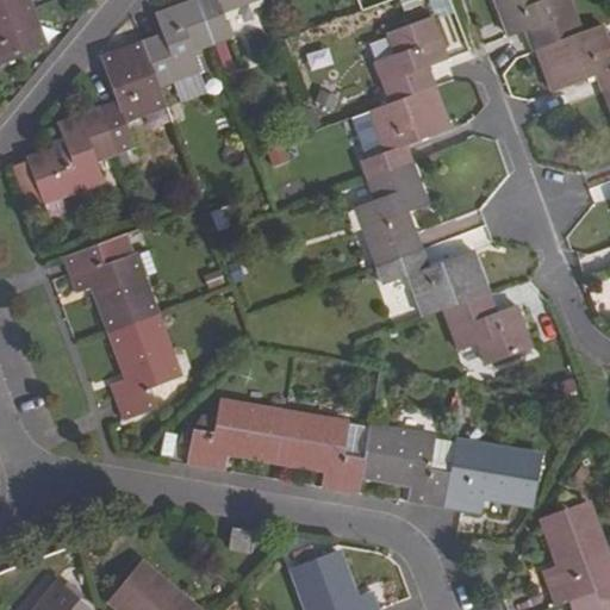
[(0,0),(0,63),(45,48),(27,0),(0,0)]
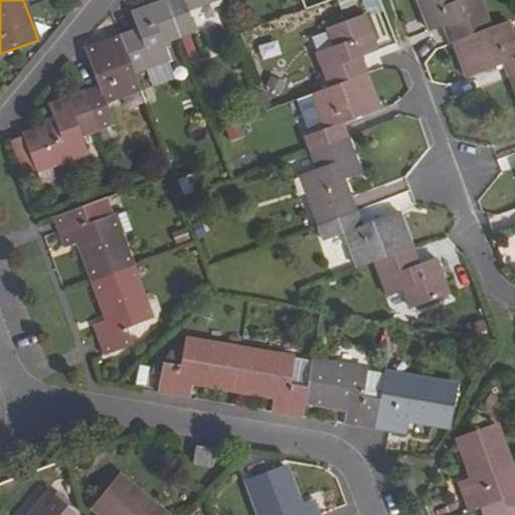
[(163,0),(133,11),(138,27),(134,29),(122,34),(135,72),(170,58),(164,41),(181,35),(167,0),(163,0)]
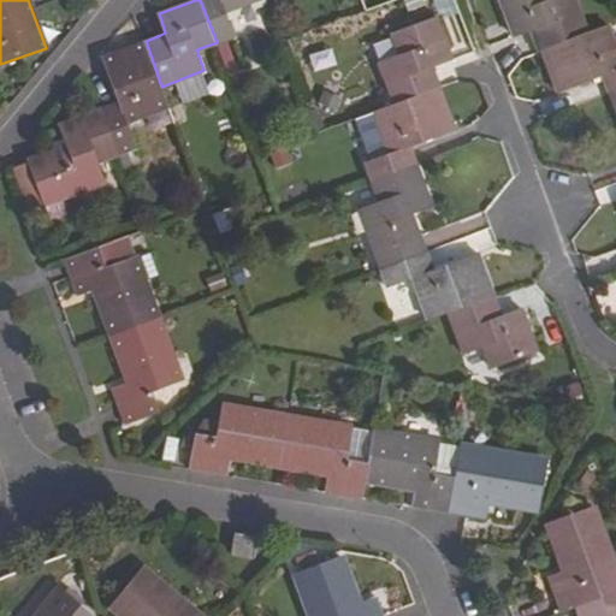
[(200,0),(217,42),(236,36),(226,11),(254,0),(200,0)]
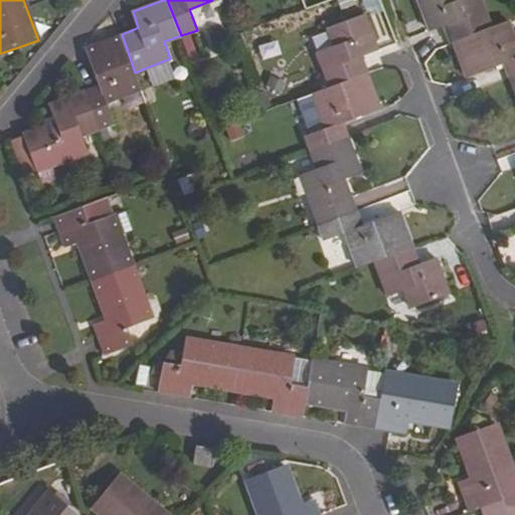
[(448,25),(454,41),(491,26),(481,0),(419,0),(432,31),(448,25)]
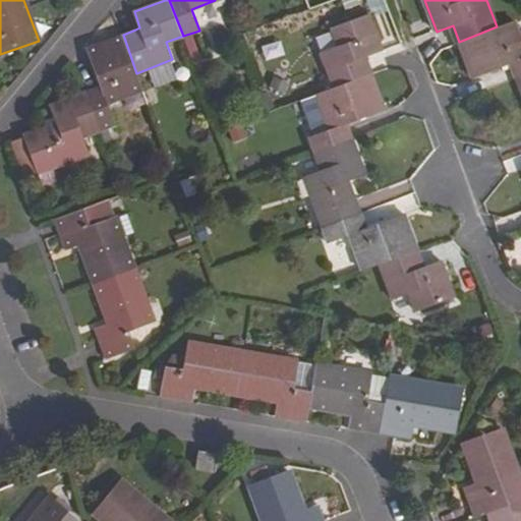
[(115,14),(123,35),(135,30),(127,10),(115,14)]
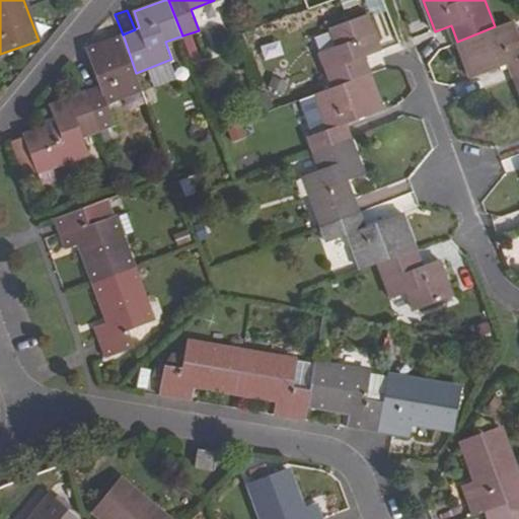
[(339,47),(322,52),(334,87),(372,73),(366,56),(382,50),(370,15),(331,28),(339,47)]
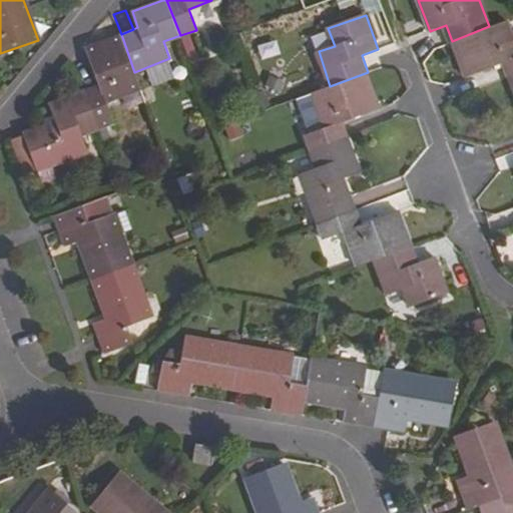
[(512,38),(506,20),(489,26),(452,41),(465,76),(502,62),(508,77),(512,75),(512,38)]
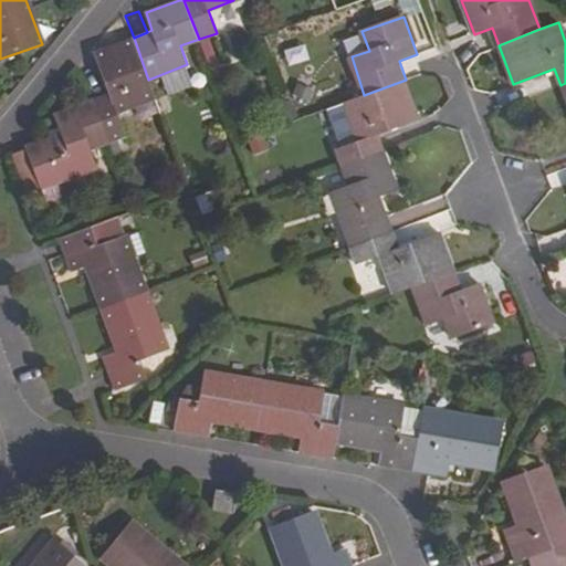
[(155,98),(148,80),(134,38),(94,53),(109,95),(94,101),(108,142),(125,136),(116,113),(155,98)]
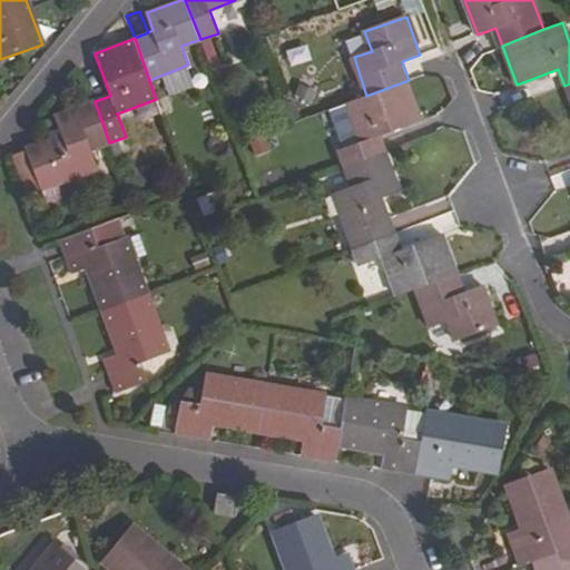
[(362,141),(340,149),(345,166),(386,150),(382,135),(423,120),(409,80),(366,96),(349,102),(362,141)]
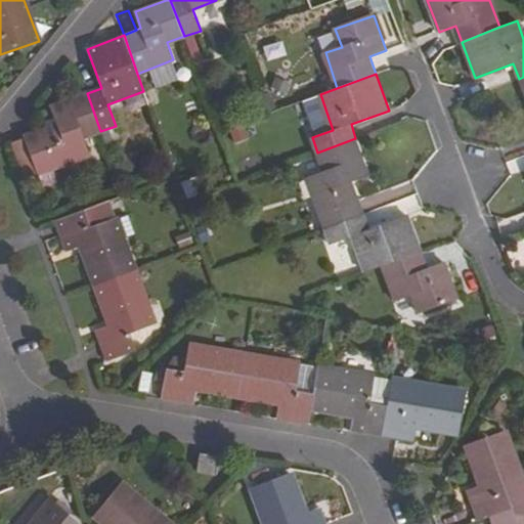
[(90,156),(84,136),(100,131),(87,93),(51,106),(58,124),(25,136),(25,138),(39,174),(90,156)]
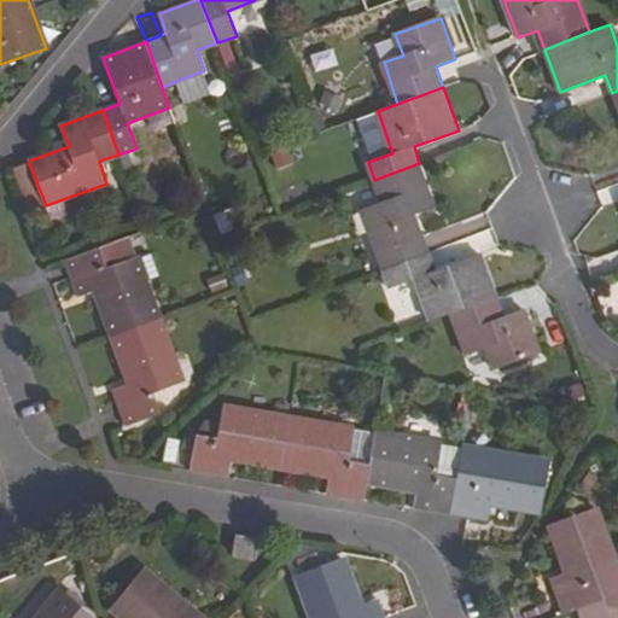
[(29,163),(12,169),(28,213),(46,205),(29,163)]
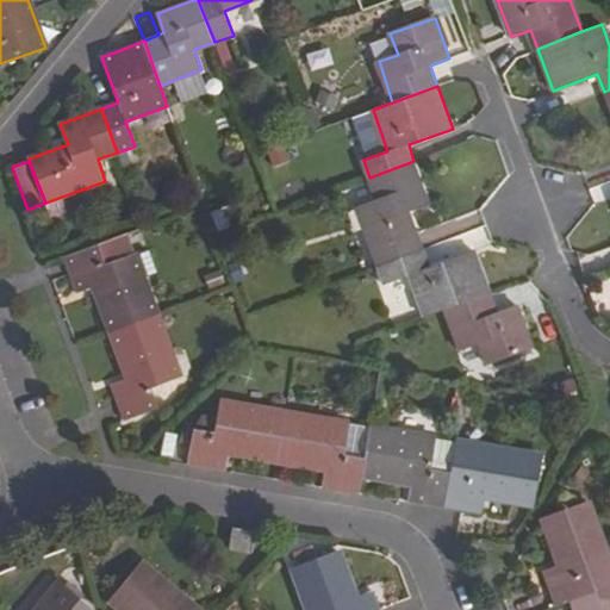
[(377,199),(356,206),(377,266),(423,249),(410,210),(428,204),(414,161),(369,178),(377,199)]
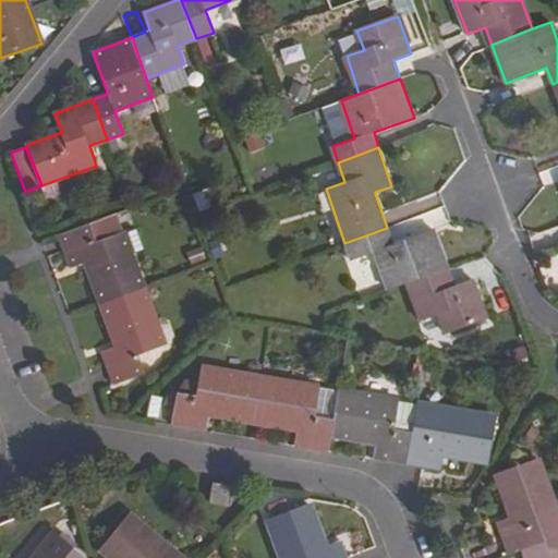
[(57,180),(41,185),(46,198),(61,193),(57,180)]
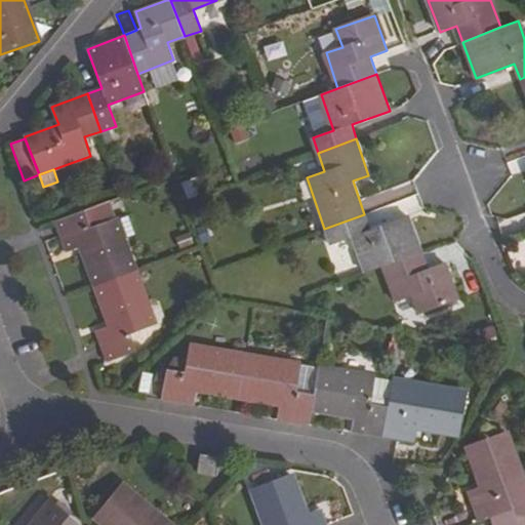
[(109,201),(56,220),(68,251),(82,246),(96,285),(133,272),(109,201)]
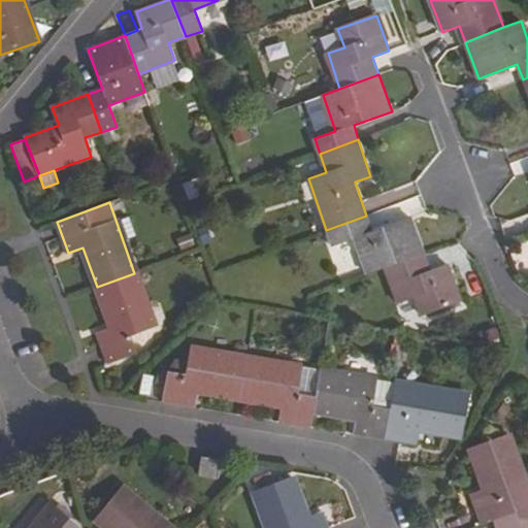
[(332,245),(355,237),(368,273),(386,266),(424,252),(410,217),(371,231),(366,216),(326,230),(332,245)]
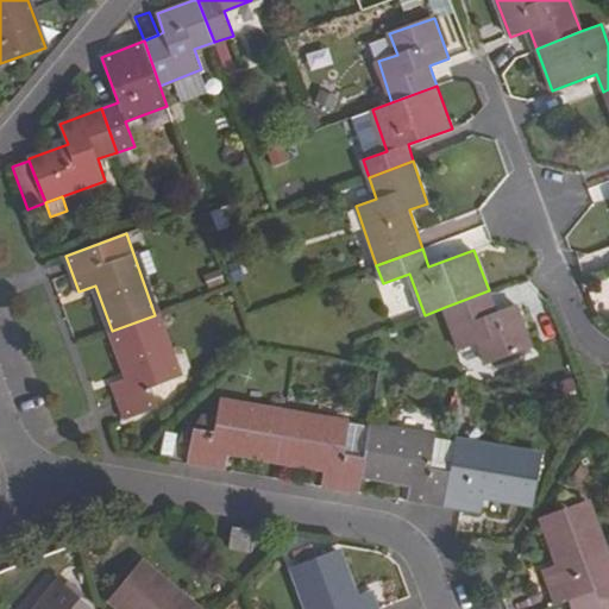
[(515,305),(497,312),(489,290),(445,307),(459,349),(479,340),(488,363),(532,346),(515,305)]
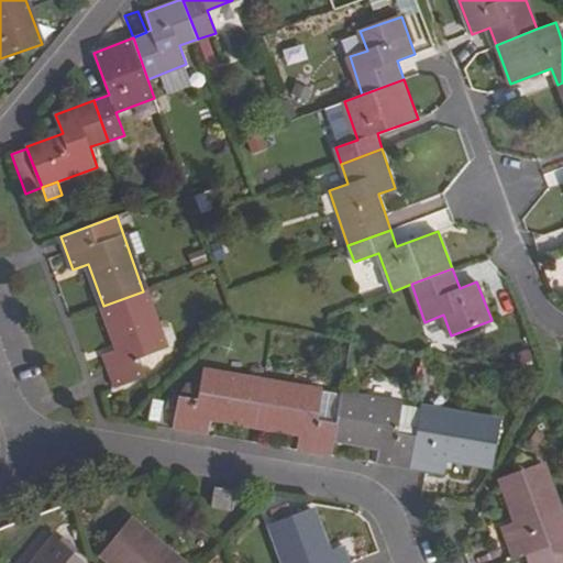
[(139,357),(165,349),(143,291),(103,306),(119,350),(102,356),(116,388),(146,377),(139,357)]
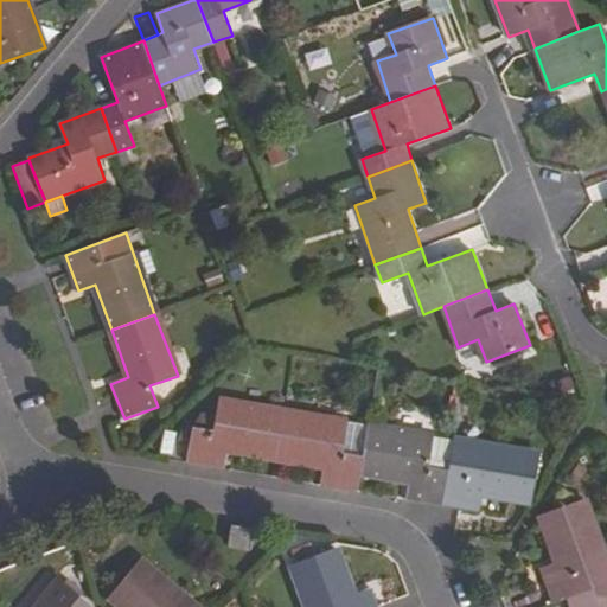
[(461,372),(481,368),(475,345),(457,350),(461,372)]
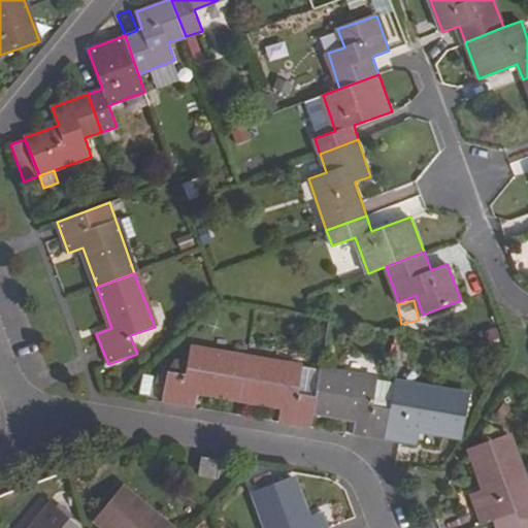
[(404,332),(398,331),(393,354),(400,355),(404,332)]
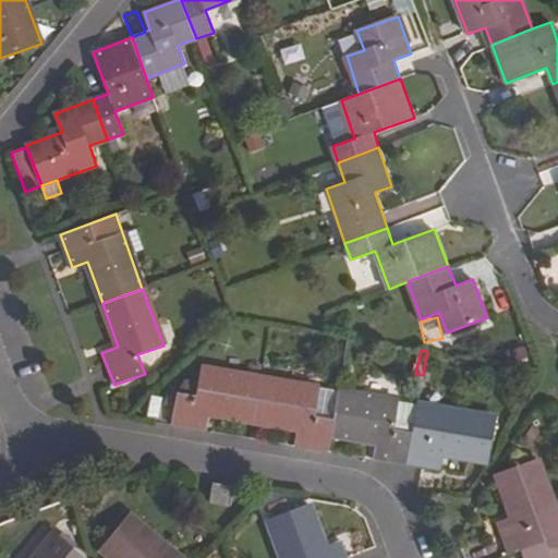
[(208,412),(252,420),(259,379),(199,368),(195,396),(177,392),(170,424),(205,431),(208,412)]
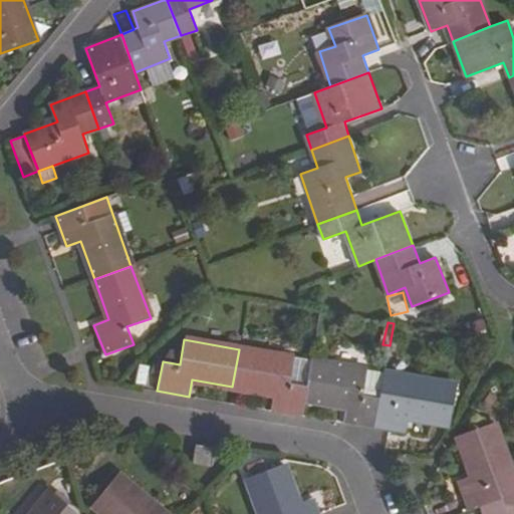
[(302,416),(306,399),(307,387),(289,383),(293,358),(239,349),(232,387),(274,394),(271,411),(302,416)]
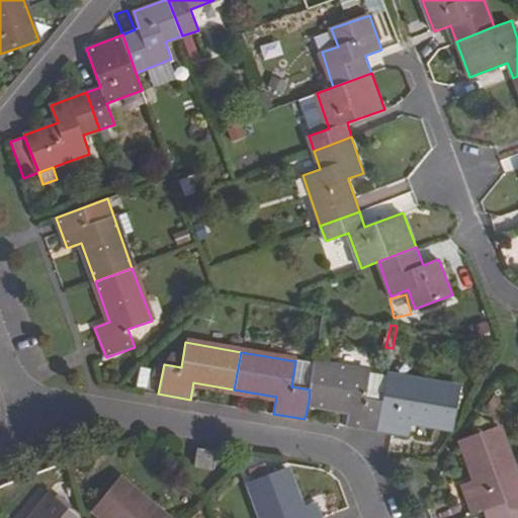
[(315,364),(295,361),(291,386),(310,390),(315,364)]
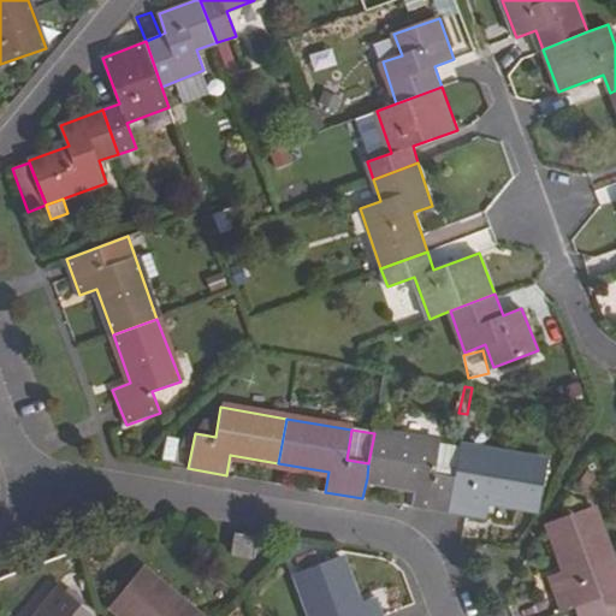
[(374,433),(368,463),(367,478),(415,487),(412,507),(449,513),(455,478),(433,474),(439,444),(374,433)]
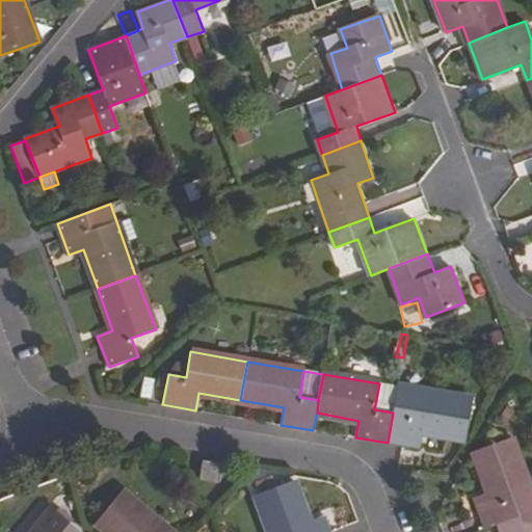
[(397,386),(379,383),(374,409),(393,413),(397,386)]
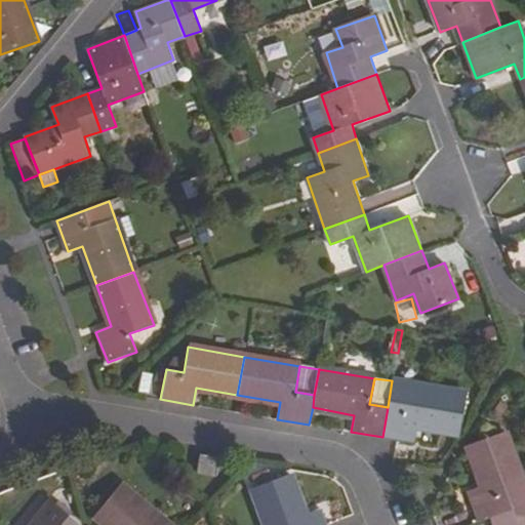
[(382,437),(396,439),(414,442),(416,426),(460,434),(463,412),(467,393),(392,380),(388,407),(382,437)]
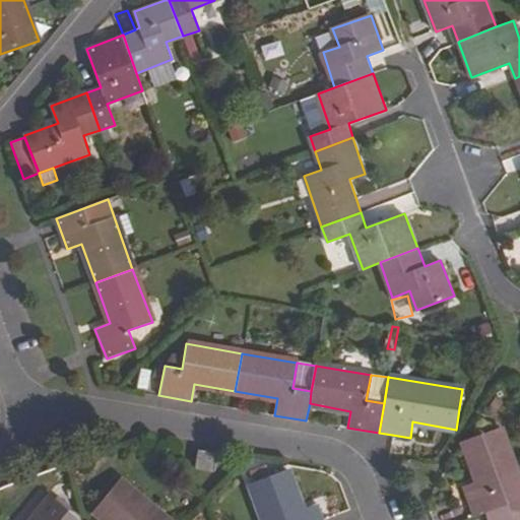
[(462,486),(473,516),(488,511),(519,499),(519,477),(501,428),(481,435),(462,441),(477,481),(462,486)]
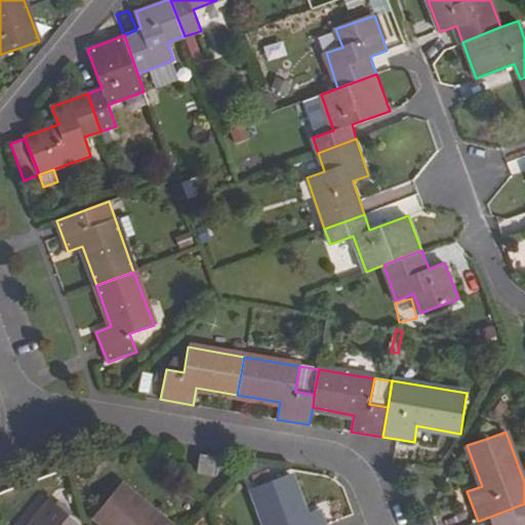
[(215,475),(219,457),(200,454),(197,472),(215,475)]
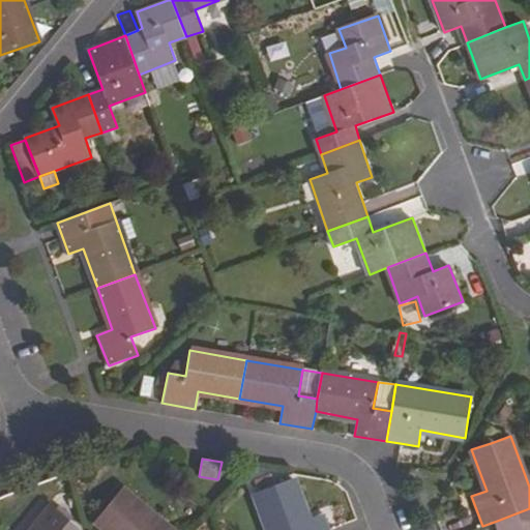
[(255,466),(246,474),(252,489),(280,478),(277,470),(255,466)]
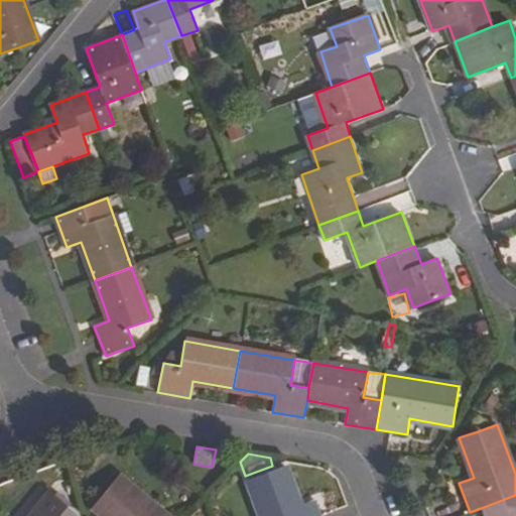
[(319,515),(314,501),(299,506),(285,467),(247,481),(259,515),(319,515)]
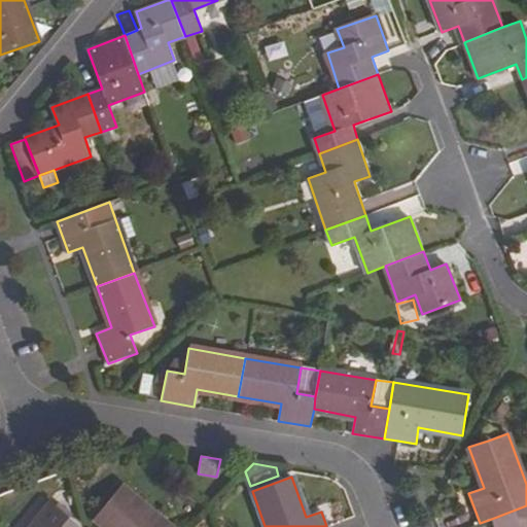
[(167,526),(121,487),(95,518),(105,526),(167,526)]
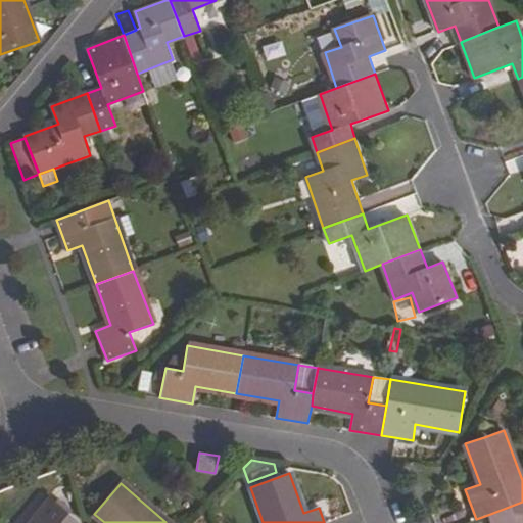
[(32,522),(78,522),(51,501),(32,522)]
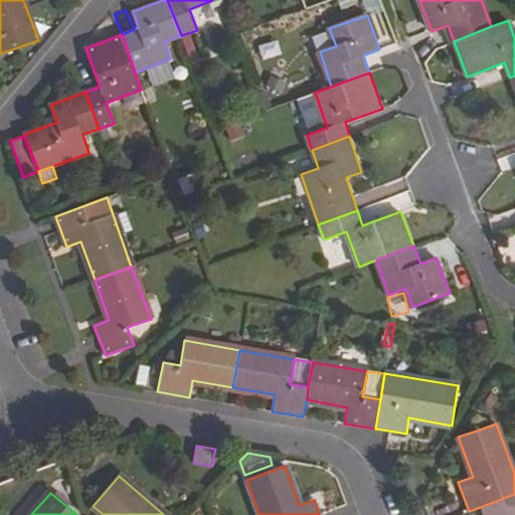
[(486,514),(514,514),(514,494),(483,506),(486,514)]
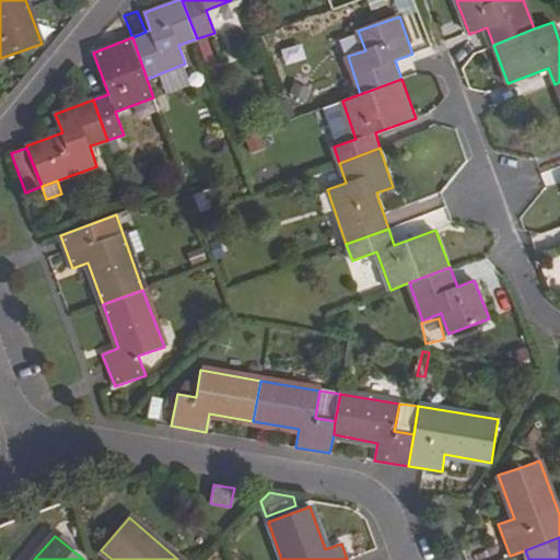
All buildings are outlined.
